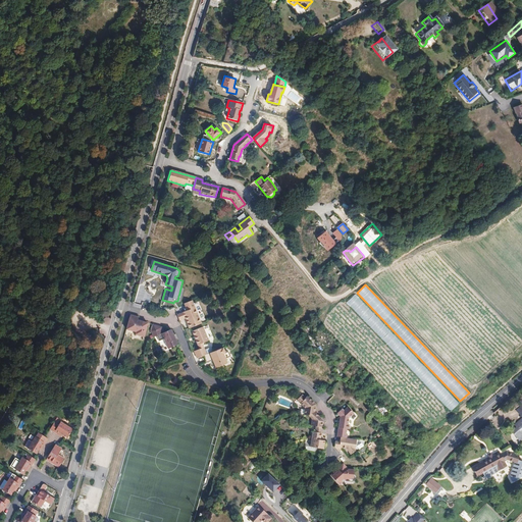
[(459,405),(355,295),(346,303),(451,413),(459,405)]
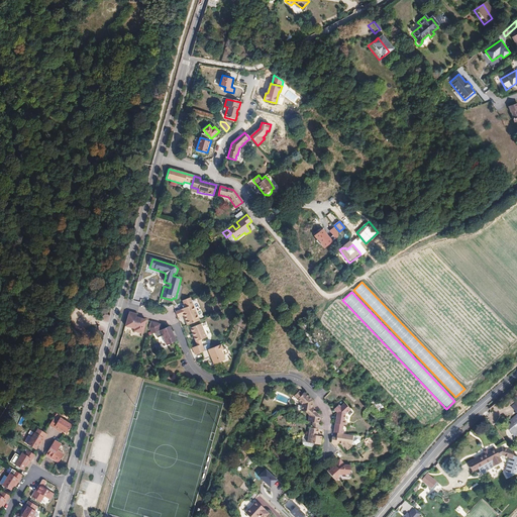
[(185,320),(187,325),(199,320),(189,298),(182,301),(184,308),(175,312),(177,317),(183,315),(184,317),(185,319),(185,320)]
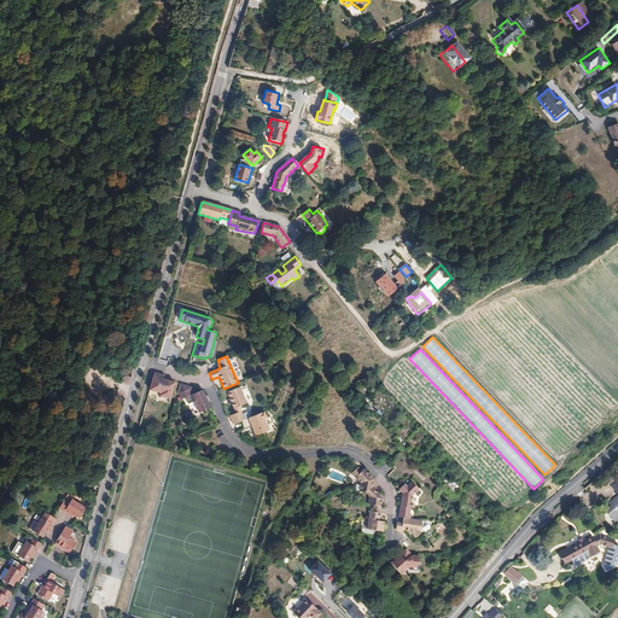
[(159,395),(170,398),(174,383),(162,379),(163,375),(153,373),(149,389),(159,392),(159,395)]
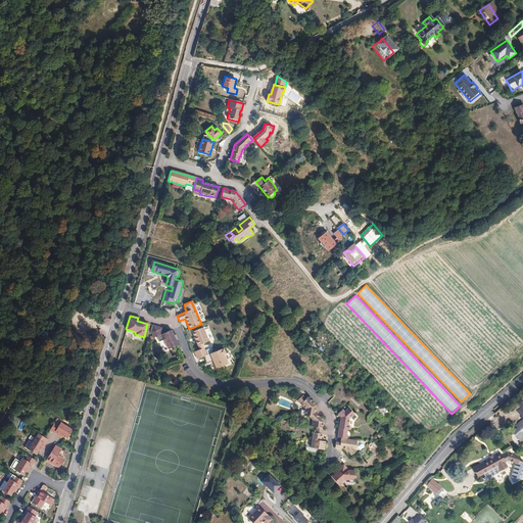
[(152,325),(150,332),(152,338),(156,336),(158,341),(163,339),(168,348),(177,344),(171,330),(167,332),(164,328),(152,325)]
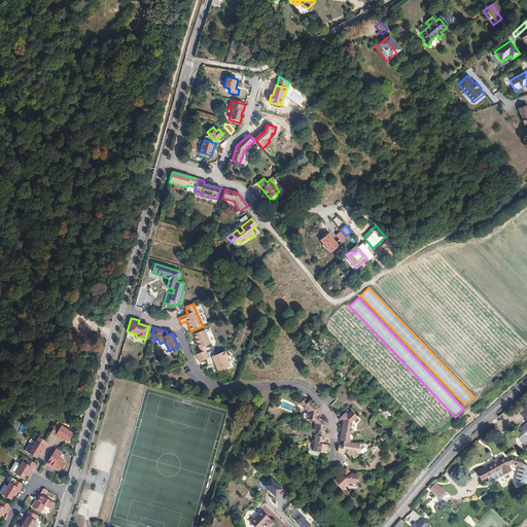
[(205,330),(194,335),(196,341),(197,340),(198,343),(197,343),(201,353),(205,351),(203,347),(210,344),(205,330)]
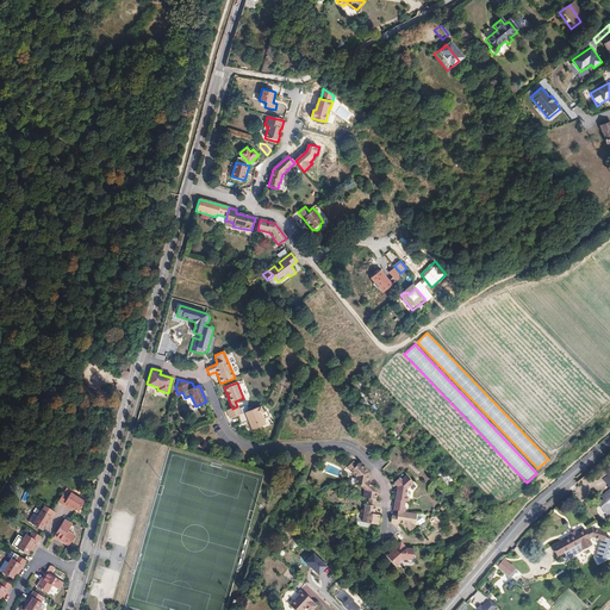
[(266,411),(263,412),(261,406),(237,416),(240,424),(249,421),(250,424),(249,425),(251,430),(265,424),(263,419),(268,417),(266,411)]
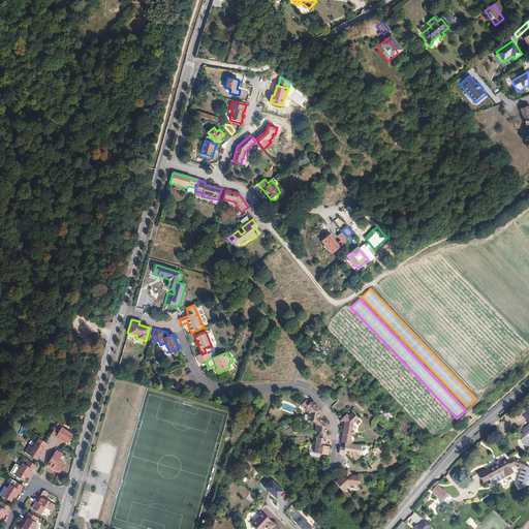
[(319,432),(325,433),(328,427),(318,417),(319,409),(310,401),(309,402),(308,403),(305,400),(300,405),(309,413),(308,419),(312,421),(316,425),(315,431),(319,432)]
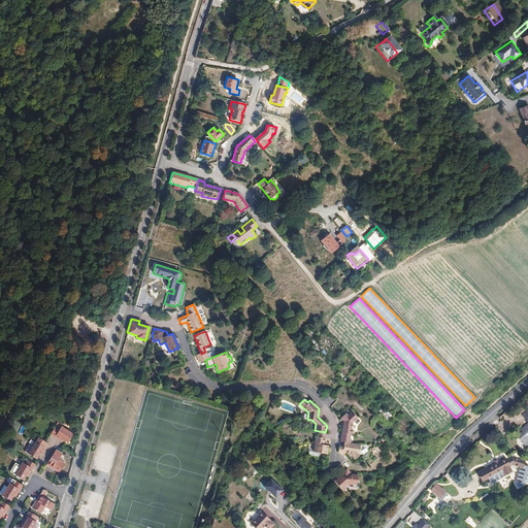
[(343,421),(340,440),(343,441),(350,442),(351,438),(350,438),(350,433),(352,433),(353,429),(351,428),(352,422),(357,417),(351,410),(347,415),(344,413),(340,418),(343,421)]
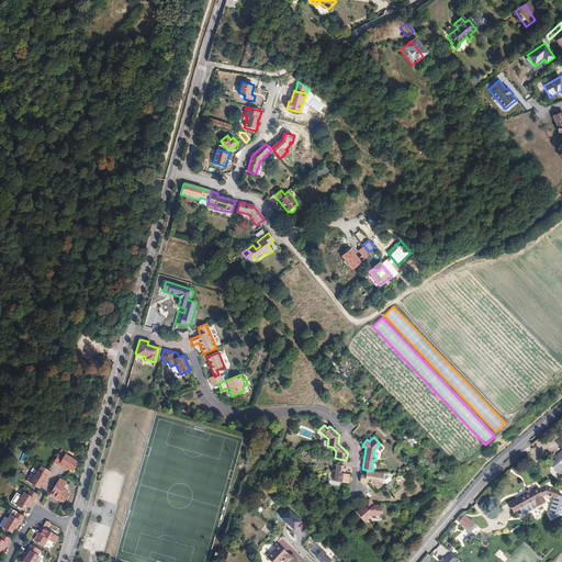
[(561,438),(555,445),(561,451),(553,458),(555,461),(550,464),(560,475),(561,472),(561,438)]
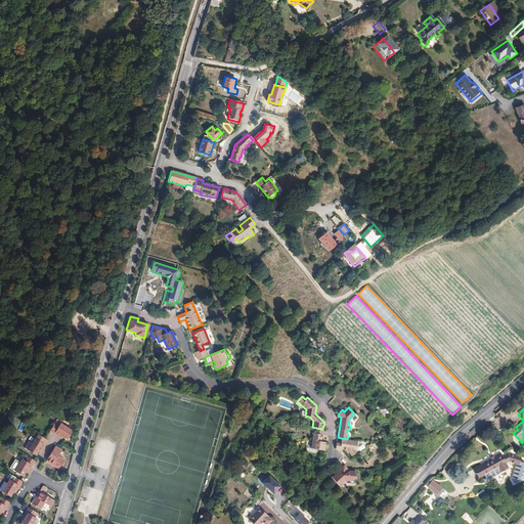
[(57,434),(59,432),(62,434),(67,436),(73,429),(69,427),(59,424),(58,424),(57,423),(53,422),(49,429),(57,434)]
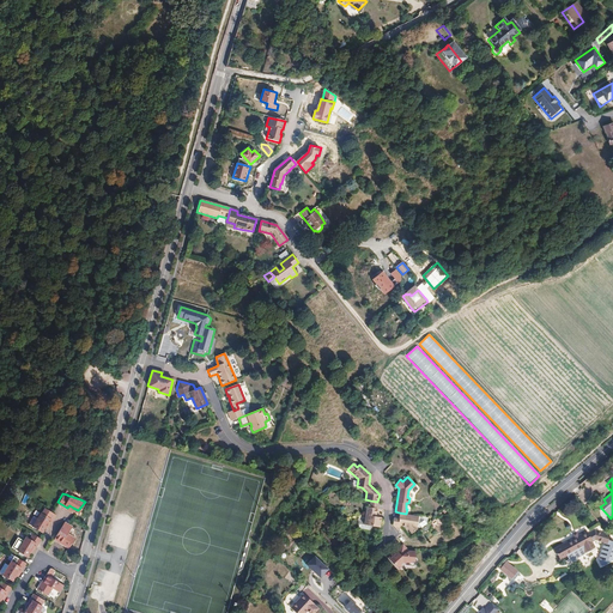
[(43,505),(41,510),(40,510),(31,523),(41,530),(44,526),(47,521),(49,523),(55,513),(52,510),(43,505)]
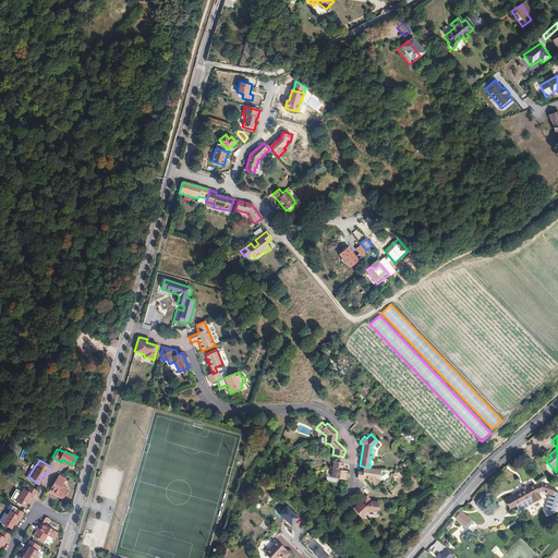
[(341,471),(342,463),(336,461),(334,461),(331,477),(336,478),(344,480),(347,471),(341,471)]
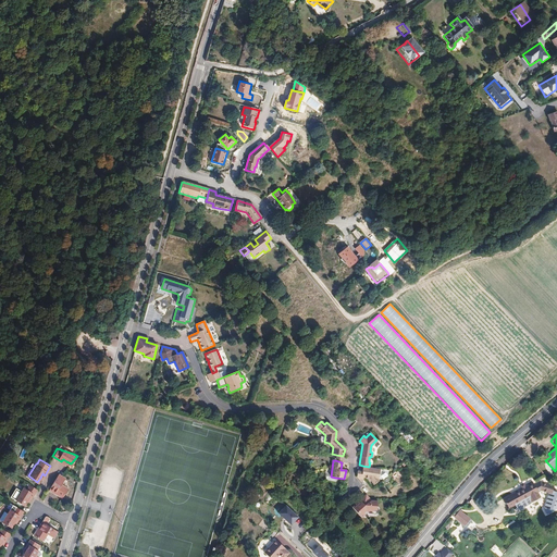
[(369,467),(362,466),(362,471),(357,470),(356,475),(362,483),(363,478),(368,478),(373,484),(379,480),(378,479),(380,469),(369,467)]
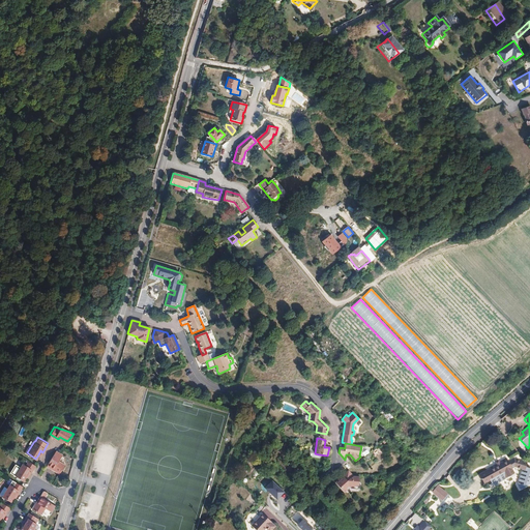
[(56,449),(47,465),(59,472),(64,464),(58,460),(62,453),(59,451),(56,449)]
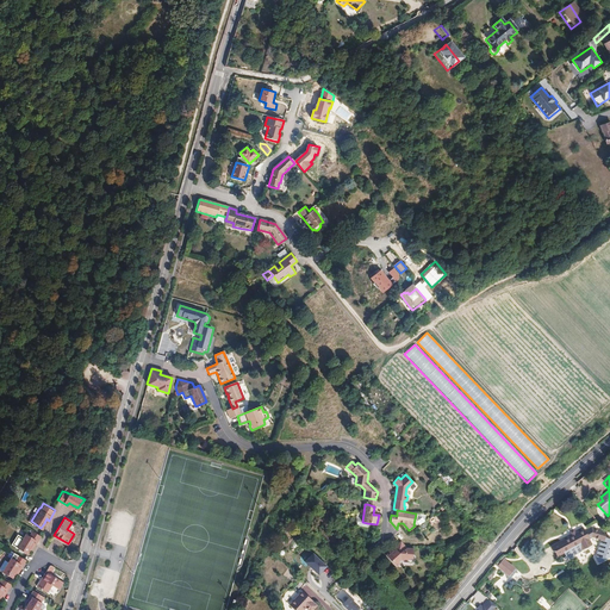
[(585,530),(584,529),(552,546),(558,556),(562,553),(580,543),(583,549),(591,545),(589,539),(592,536),(602,540),(596,556),(598,561),(609,556),(609,537),(605,536),(607,531),(591,527),(585,530)]
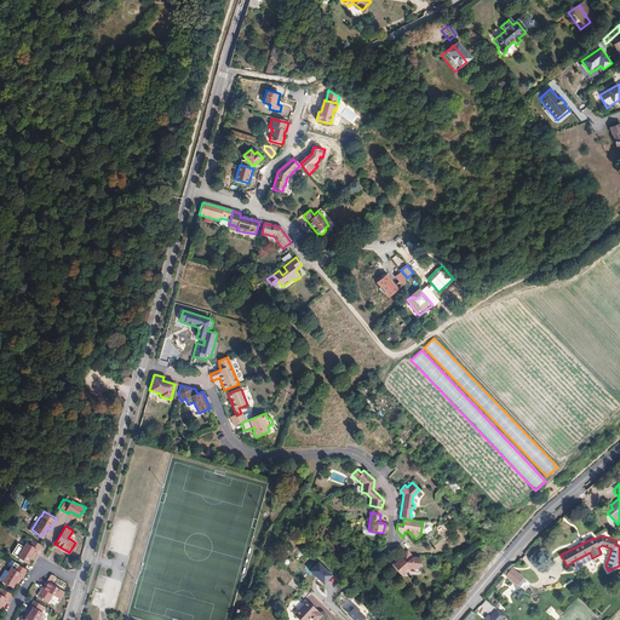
[(32,552),(34,554),(40,543),(32,538),(28,543),(26,540),(22,545),(17,541),(11,551),(17,555),(27,561),(29,556),(32,552)]
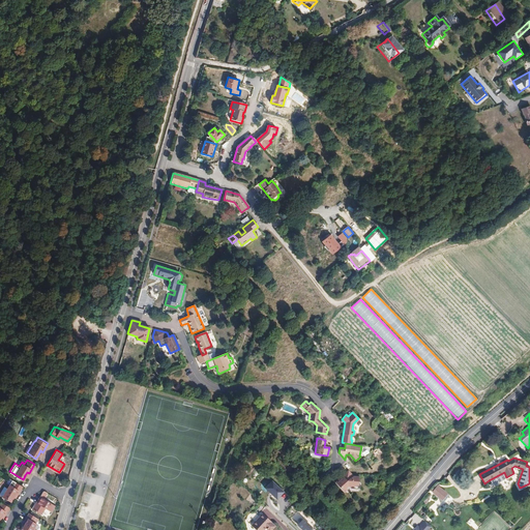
[(334,481),(343,492),(351,484),(358,486),(359,475),(352,474),(348,470),(342,475),(342,476),(339,478),(334,481)]
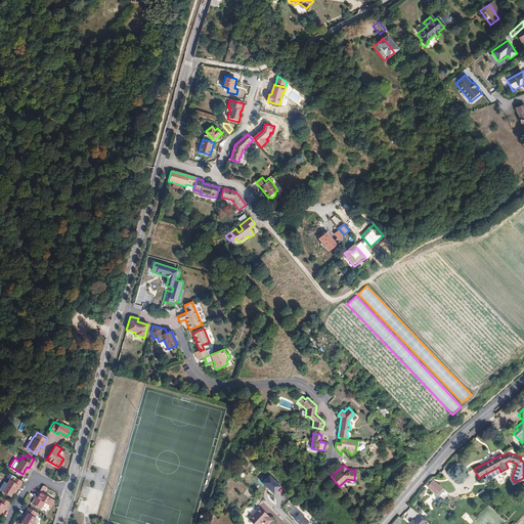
[(14,475),(7,472),(5,476),(8,478),(11,480),(14,475)]
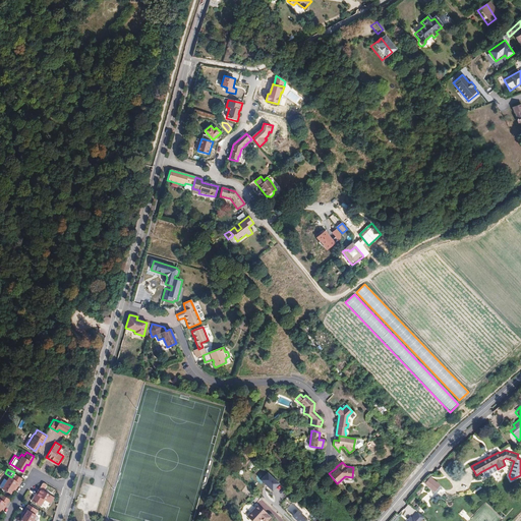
[(279,484),(264,469),(255,477),(271,491),(279,484)]
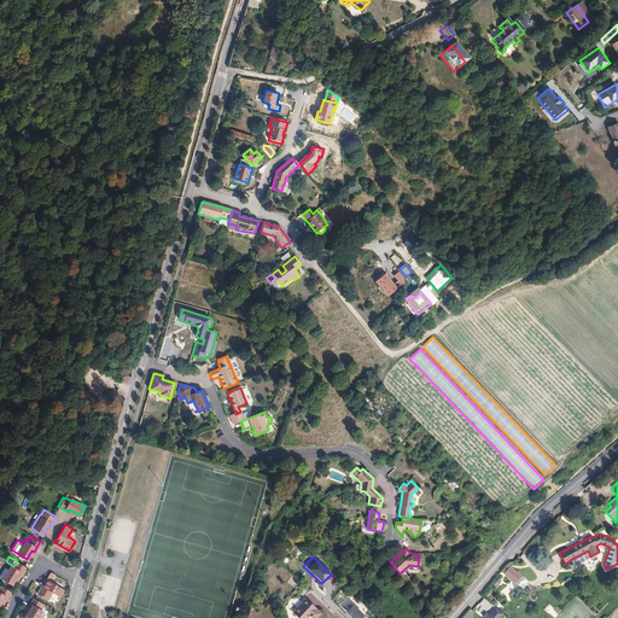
[(17,575),(19,576),(25,566),(17,560),(13,566),(10,564),(7,567),(1,577),(1,578),(11,584),(15,578),(17,575)]
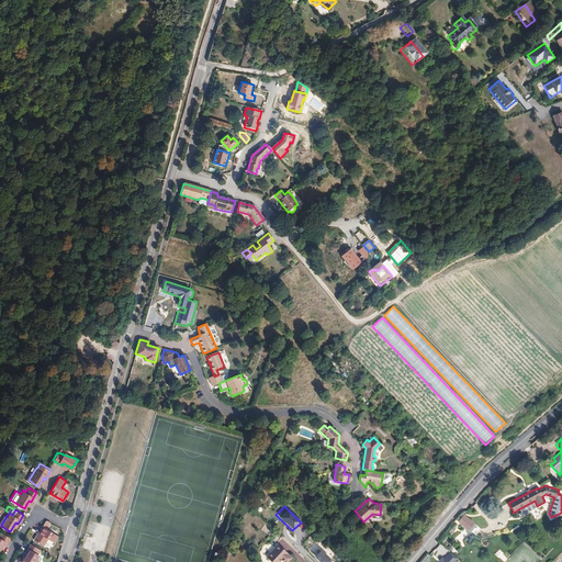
[(458,523),(464,528),(468,530),(473,524),(463,516),(458,523)]
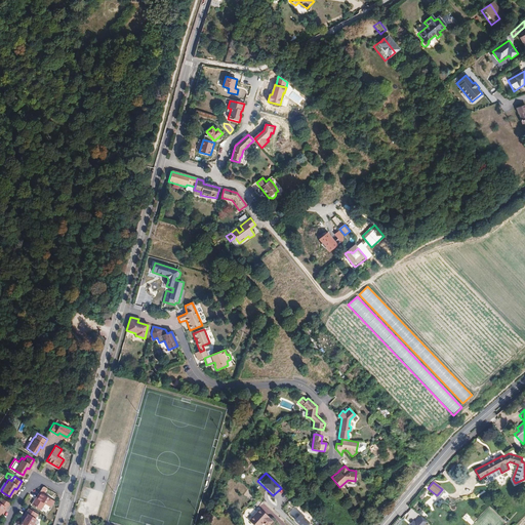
[(445,492),(442,489),(437,495),(436,496),(439,499),(445,492)]
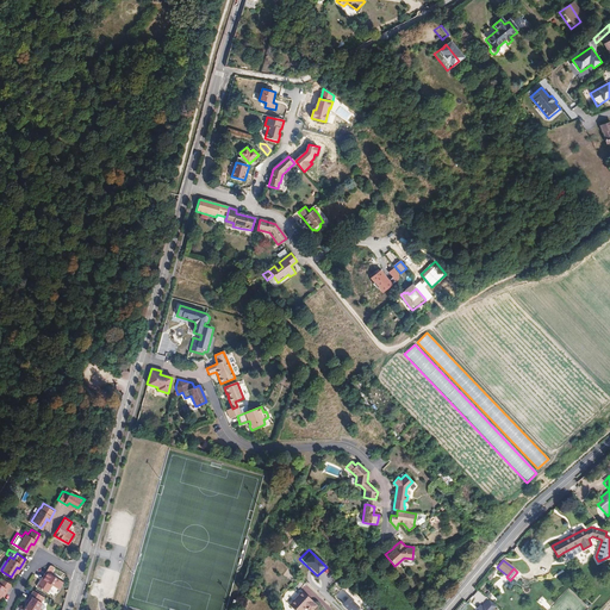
[(45,571),(37,585),(47,591),(51,584),(58,589),(63,580),(45,571)]
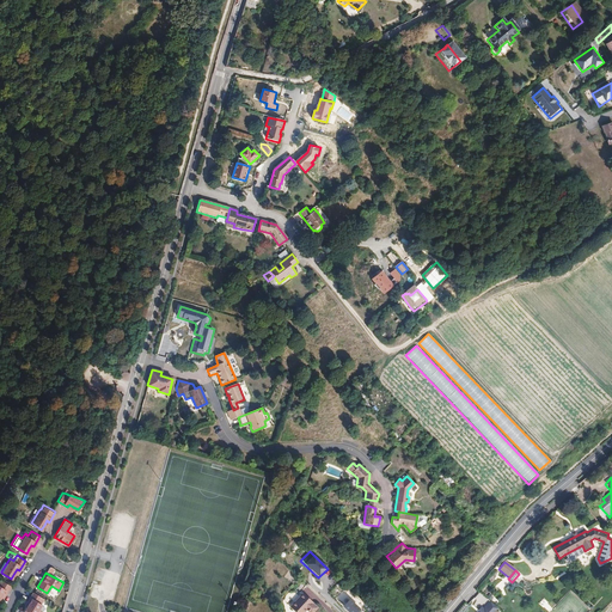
[(0,595),(2,593),(5,594),(11,585),(2,579),(0,581),(0,595)]
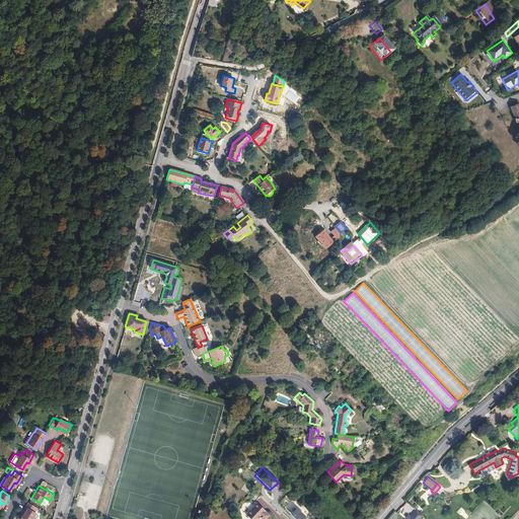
[(27,501),(22,510),(24,511),(22,515),(19,518),(30,518),(32,516),(35,513),(32,511),(35,506),(27,501)]
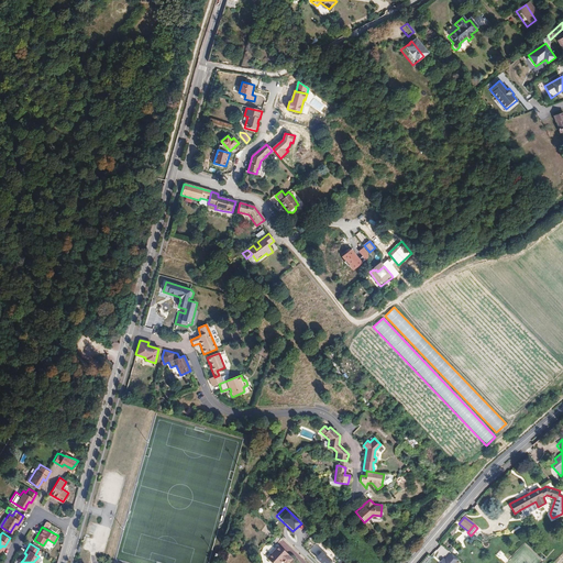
[(289,556),(279,548),(276,551),(277,552),(274,556),(273,555),(267,561),(271,562),(283,562),(290,562),(293,561),(289,558),(289,556)]
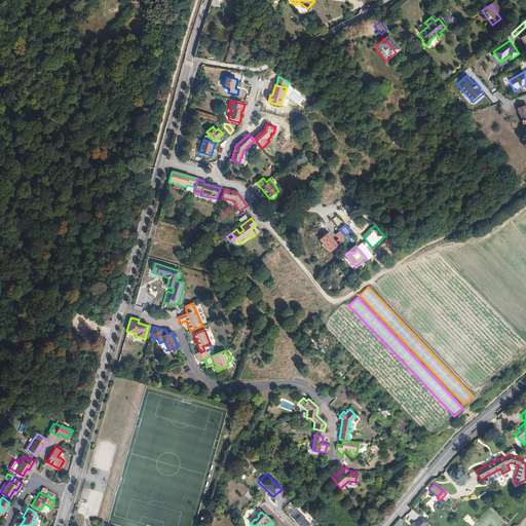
[(300,516),(295,522),(299,525),(304,525),(308,523),(300,516)]
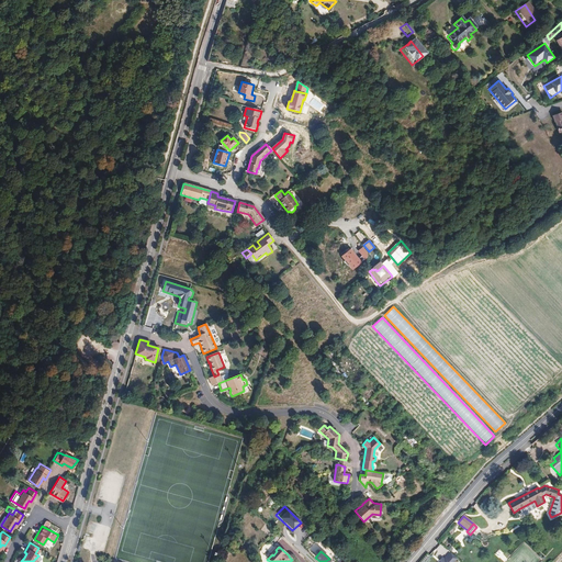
[(452,561),(456,559),(449,552),(444,558),(441,557),(438,560),(439,561),(452,561)]
